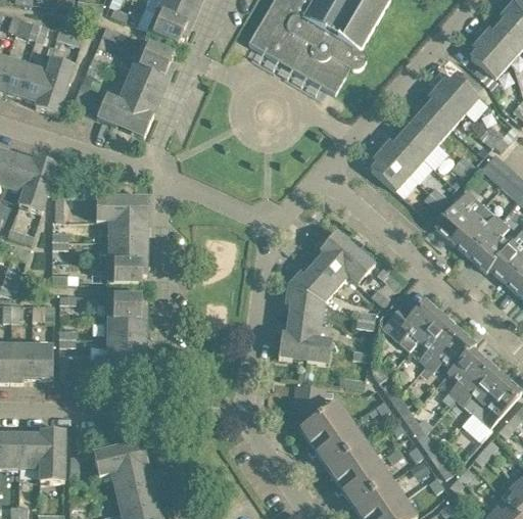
[(57,0),(56,7),(64,8),(65,0),(57,0)]
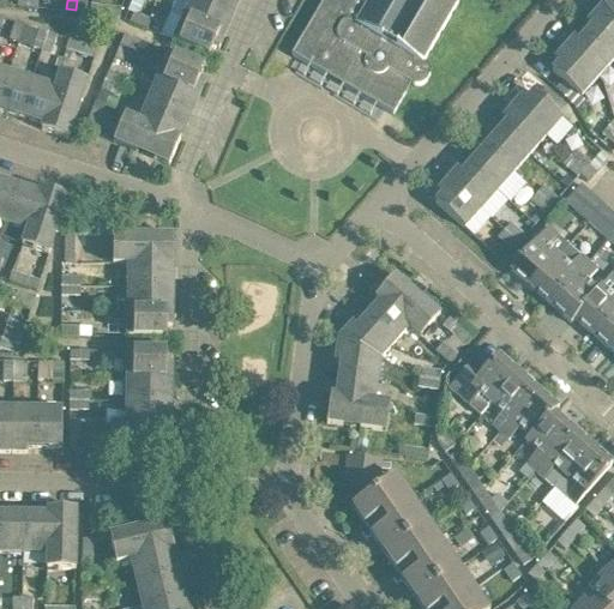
[(77,0),(76,10),(85,11),(86,0),(77,0)]
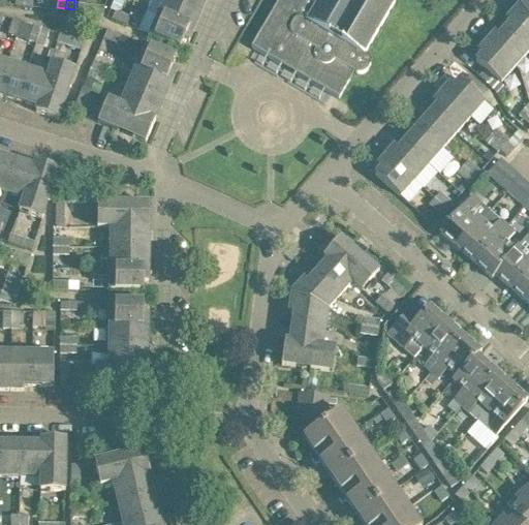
[(78,0),(78,9),(94,11),(94,2),(78,0)]
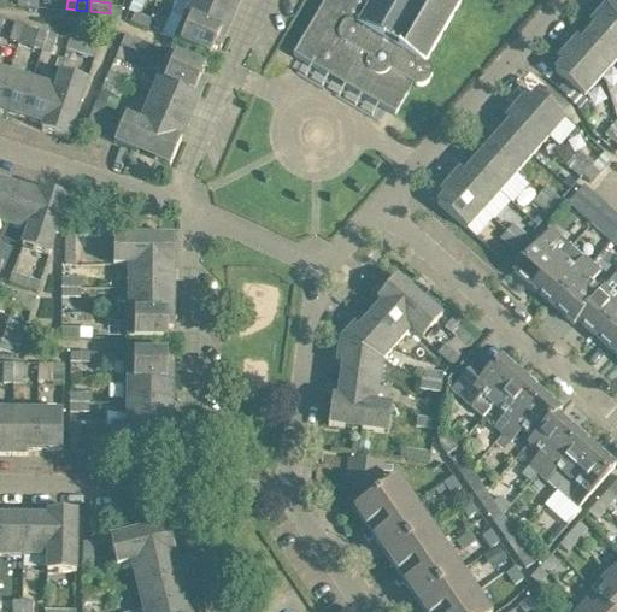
[(134,10),(130,18),(148,27),(152,16),(140,11),(145,0),(130,0),(128,7),(134,10)]
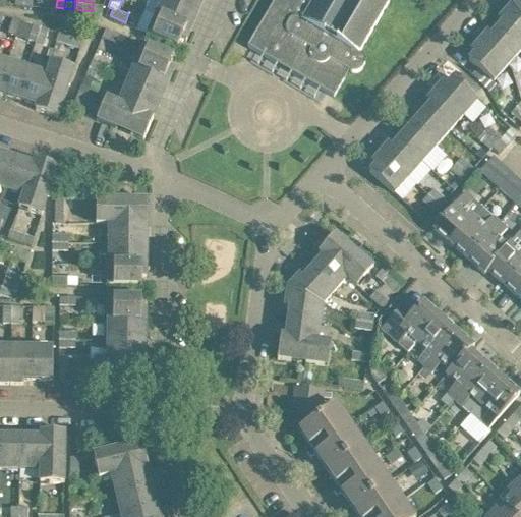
[(194,5),(182,0),(161,0),(156,12),(190,26),(186,24),(194,5)]
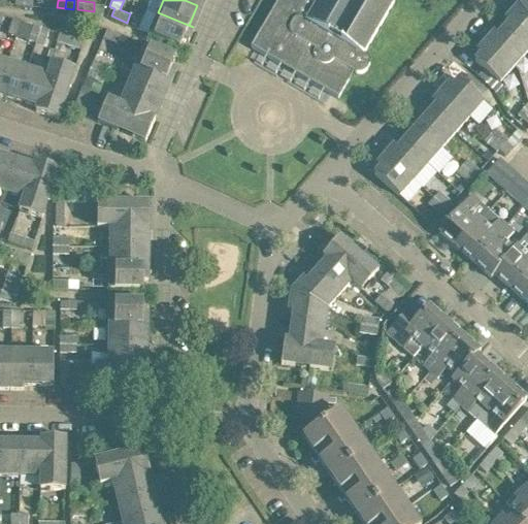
[(276,0),(251,44),(338,96),(353,69),(355,70),(356,71),(358,71),(360,71),(361,70),(363,70),(364,69),(366,68),(367,67),(368,65),(368,64),(369,62),(369,60),(368,59),(368,57),(367,55),(366,54),(365,53),(364,52),(394,0),(276,0)]
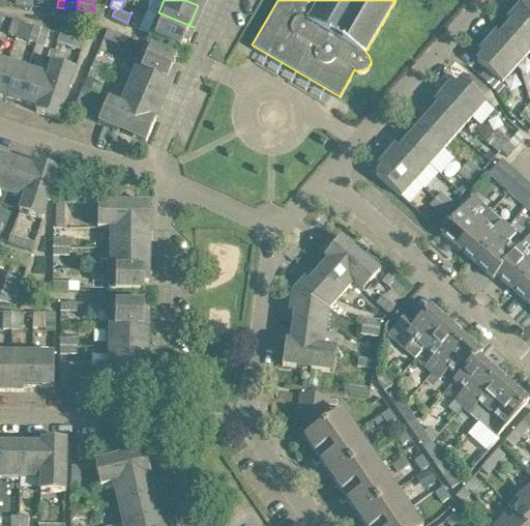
[(529,19),(529,0),(526,0),(520,2),(529,19)]
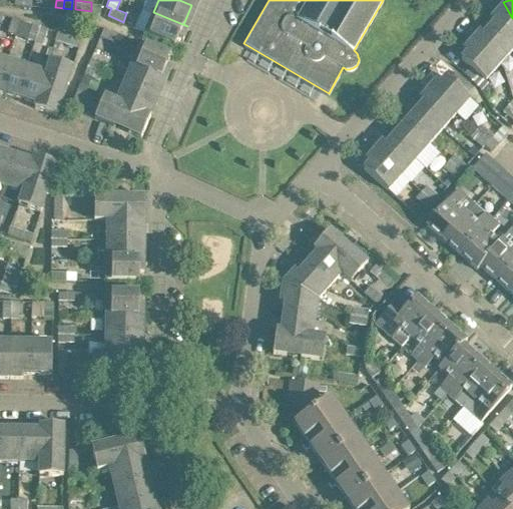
[(91,2),(91,11),(100,12),(101,3),(91,2)]
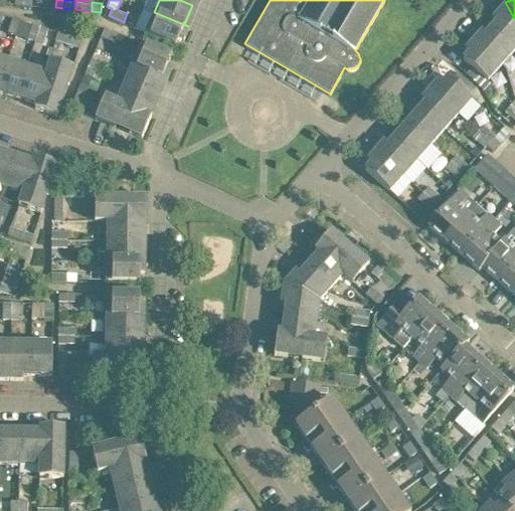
[(514,46),(514,18),(505,2),(493,16),(496,19),(491,25),(514,46)]
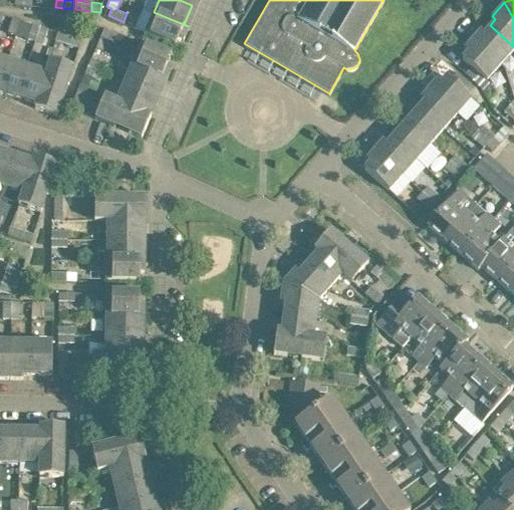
[(154,12),(146,31),(175,44),(179,36),(183,38),(188,26),(154,12)]
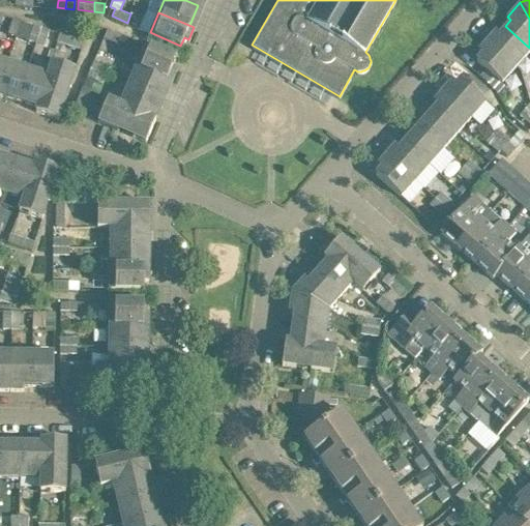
[(16,34),(21,19),(12,16),(7,31),(16,34)]
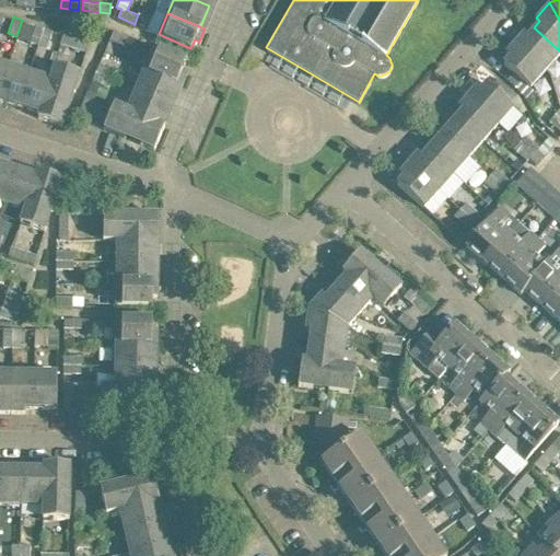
[(35,23),(30,41),(37,43),(43,26),(41,25),(35,23)]
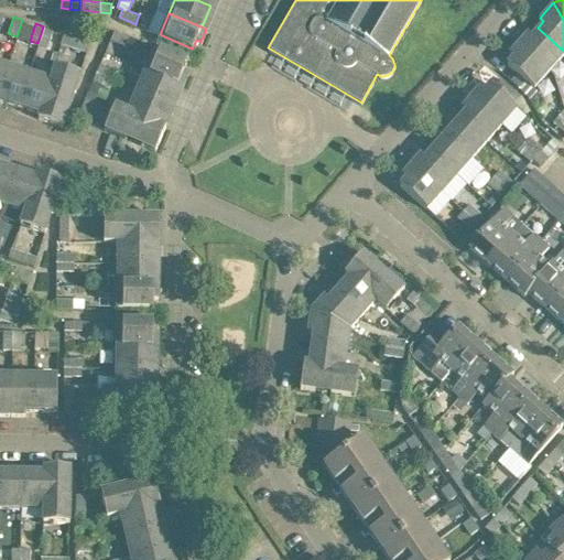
[(43,27),(38,43),(46,45),(46,46),(52,29),(43,27)]
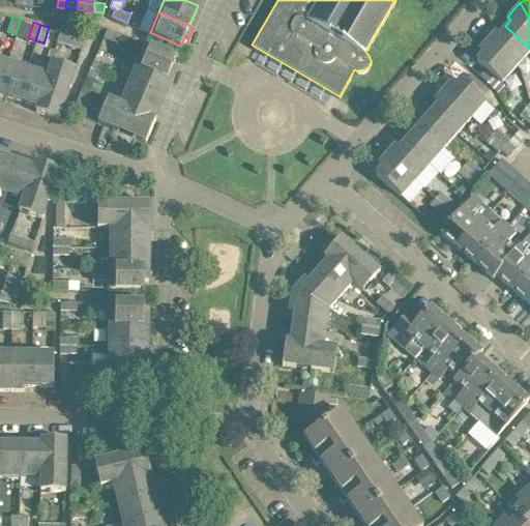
[(529,48),(505,26),(499,33),(496,29),(487,39),(516,64),(529,48)]
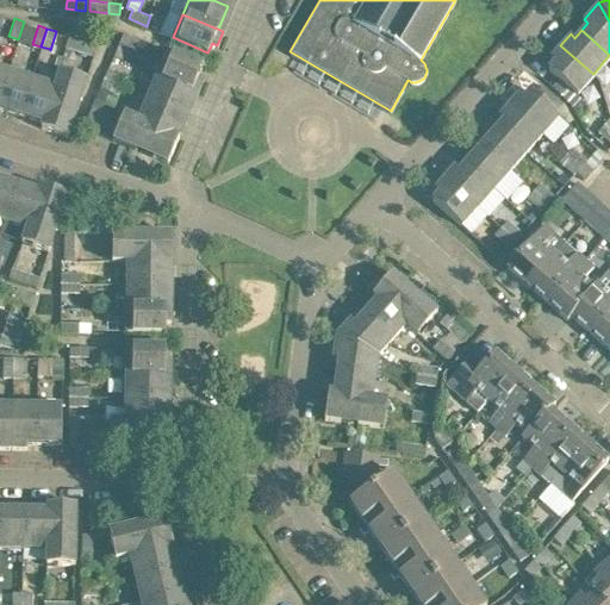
[(141,38),(123,31),(119,41),(136,48),(141,38)]
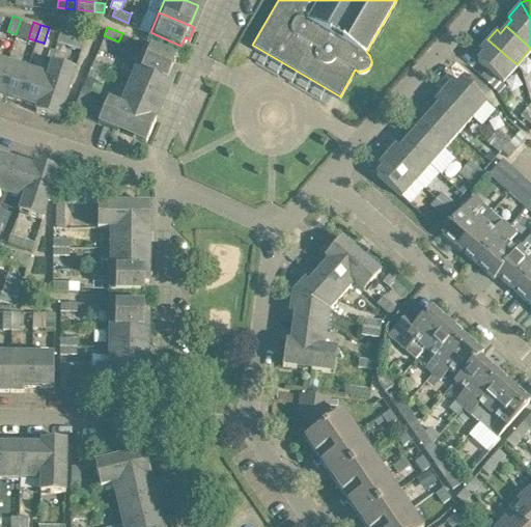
[(81,48),(84,38),(59,30),(56,39),(81,48)]
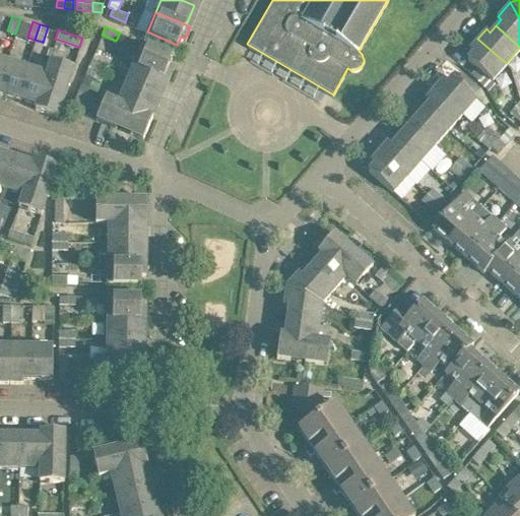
[(492,79),(506,63),(477,39),(469,48),(473,51),(467,58),(492,79)]
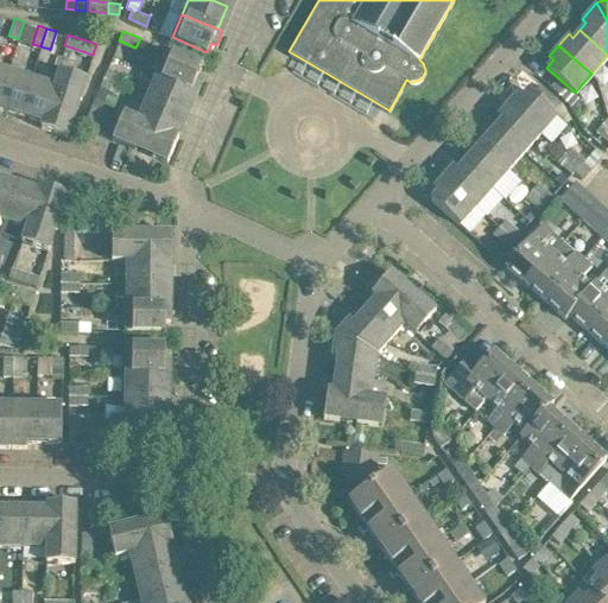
[(202,65),(179,56),(166,50),(157,73),(197,90),(203,77),(197,75),(202,65)]
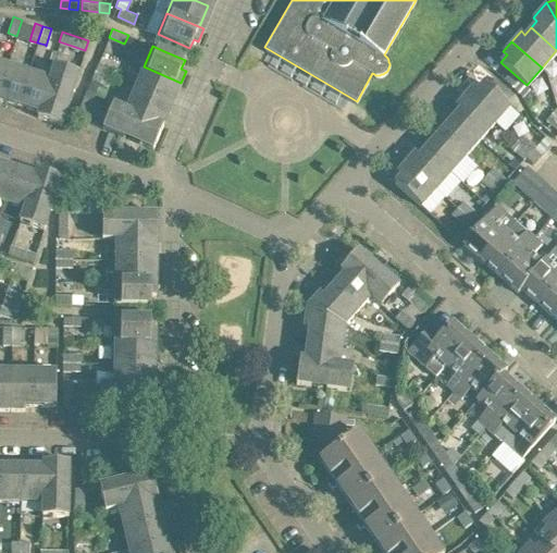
[(110,76),(113,68),(98,62),(95,70),(110,76)]
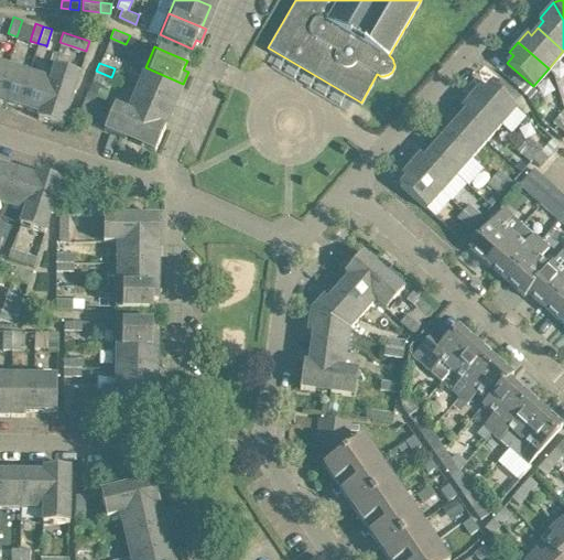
[(30,71),(8,64),(0,88),(0,98),(19,105),(30,71)]
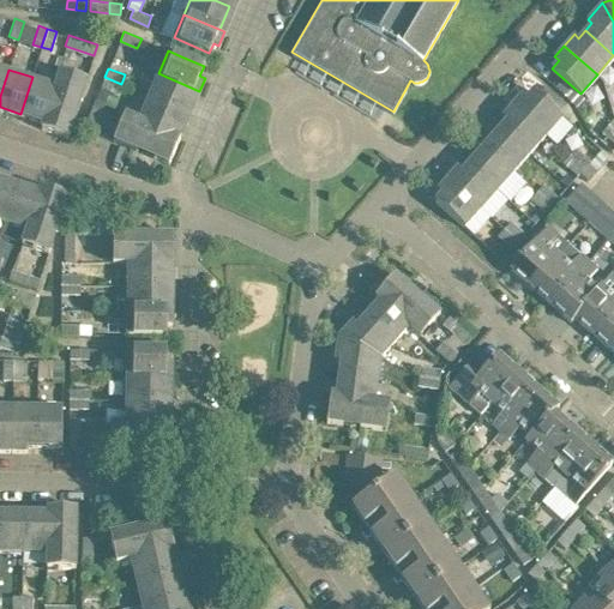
[(55,84),(49,102),(43,121),(41,127),(68,136),(73,120),(68,118),(71,109),(74,102),(78,103),(86,78),(60,70),(55,84)]
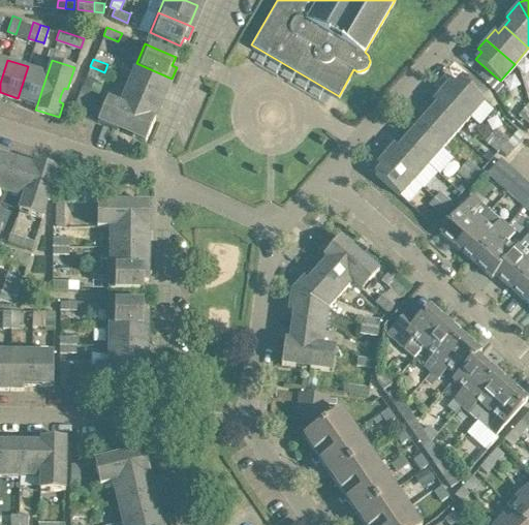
[(136,63),(128,84),(158,96),(166,78),(172,80),(172,79),(136,63)]
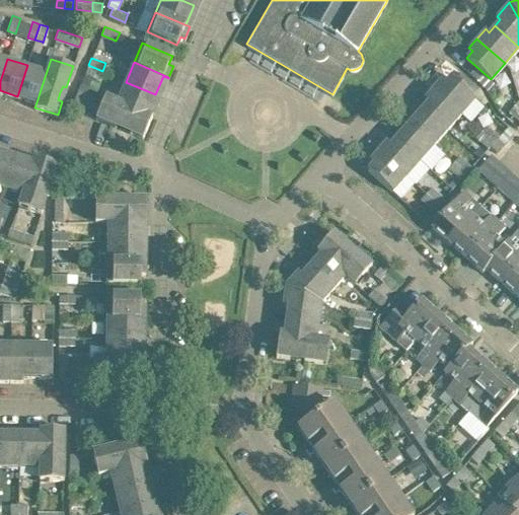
[(36,102),(42,86),(47,71),(27,65),(17,96),(36,102)]
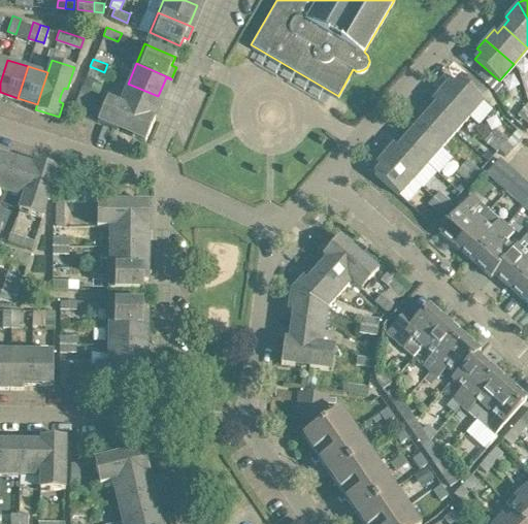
[(90,66),(87,73),(87,74),(101,80),(104,72),(90,66)]
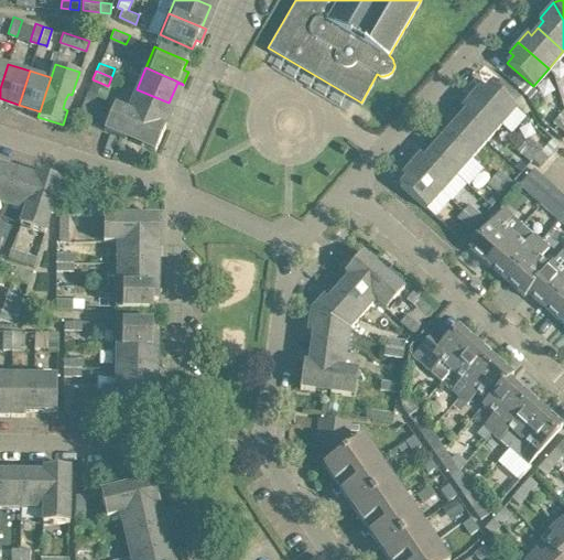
[(516,105),(507,96),(490,82),(484,88),(479,85),(470,95),(501,121),(516,105)]
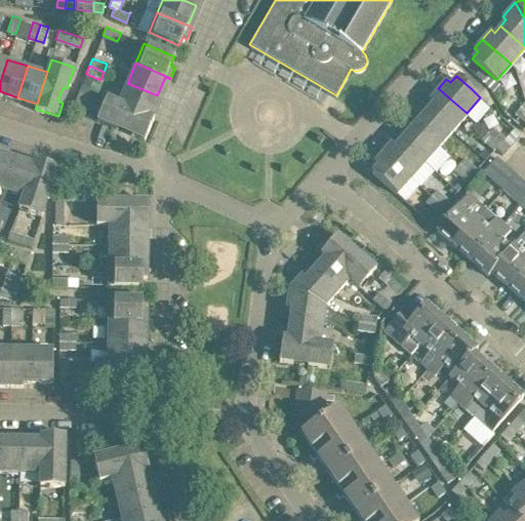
[(85,98),(90,86),(82,83),(77,95),(85,98)]
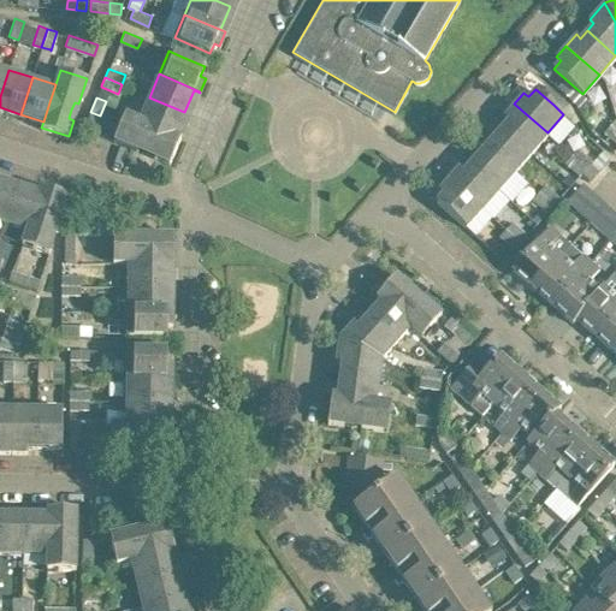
[(184,112),(149,98),(140,119),(153,125),(176,135),(184,112)]
